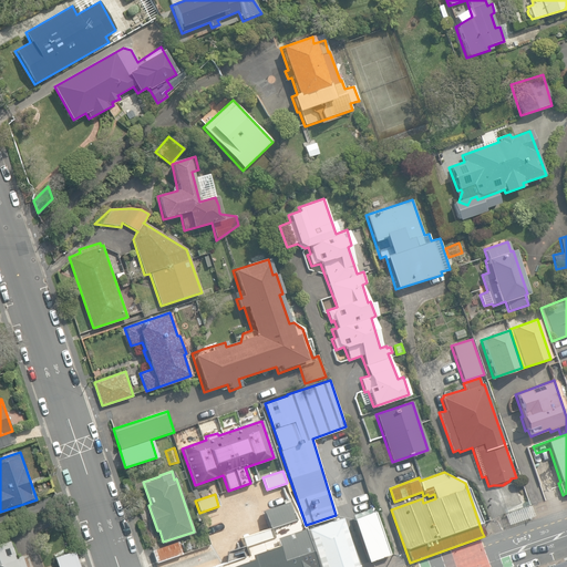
[(313,566),(291,501),(263,511),(268,528),(241,537),(244,545),(227,550),(224,563),(212,566),(313,566)]
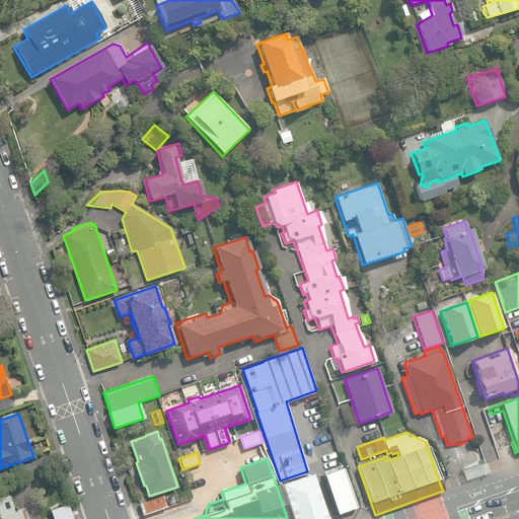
[(323,475),(337,514),(356,507),(343,469),(340,470),(339,466),(335,467),(336,471),(323,475)]
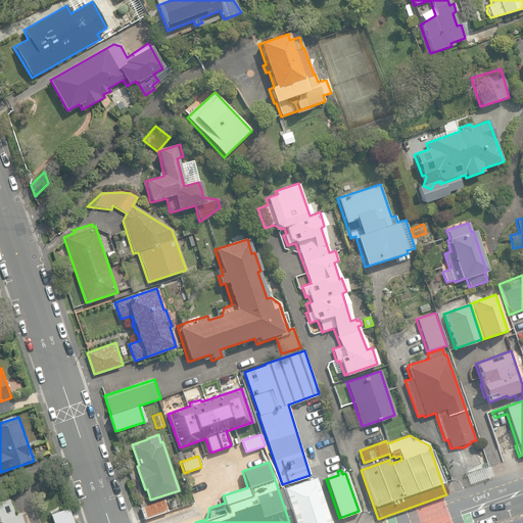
[(293,522),(329,522),(314,477),(282,487),(293,522)]
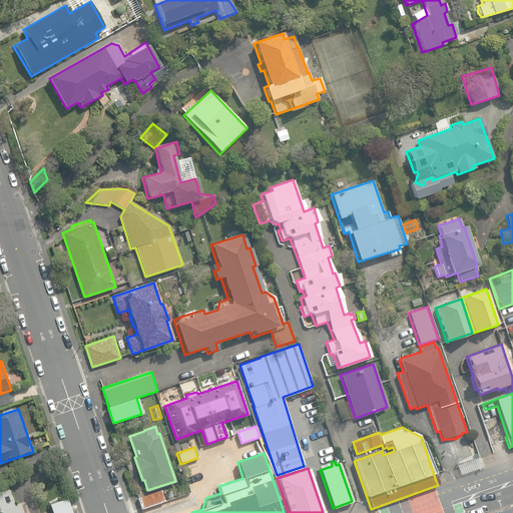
[(9,489),(0,492),(0,512),(22,512),(19,503),(14,505),(9,489)]
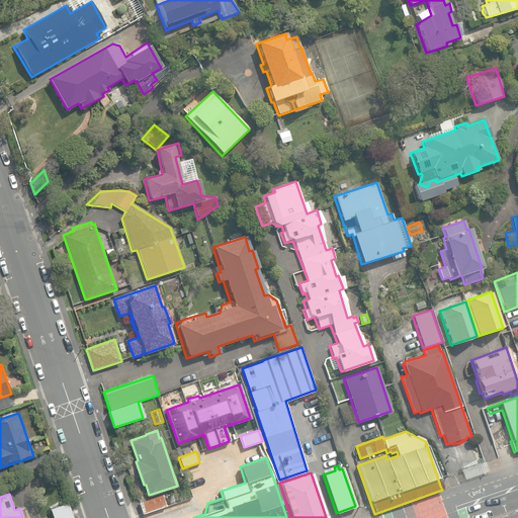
[(139,502),(143,513),(166,505),(162,494),(139,502)]
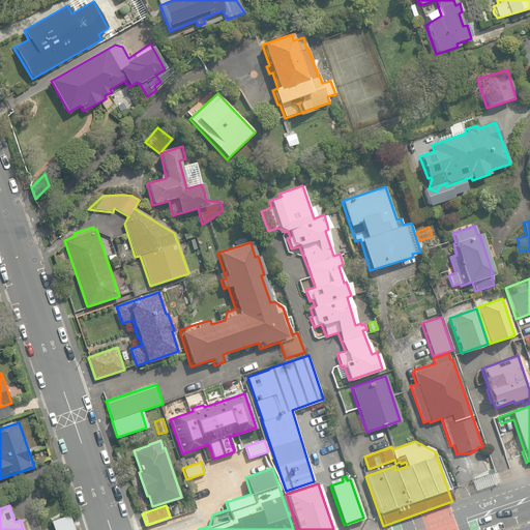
[(170,508),(172,516),(179,513),(176,506),(170,508)]
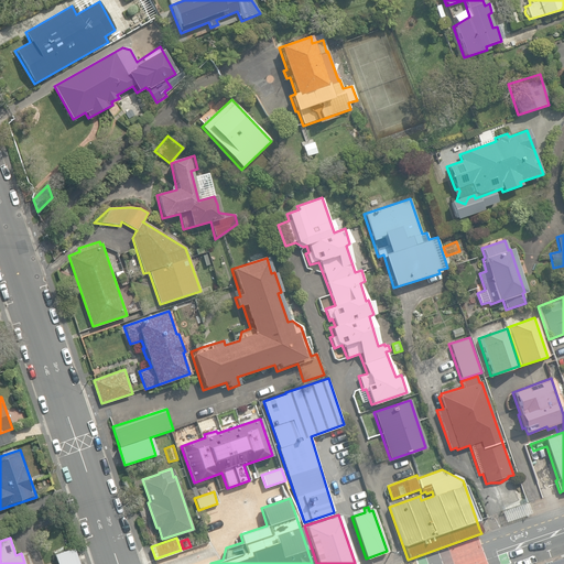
[(55,553),(57,563),(79,563),(74,548),(55,553)]
